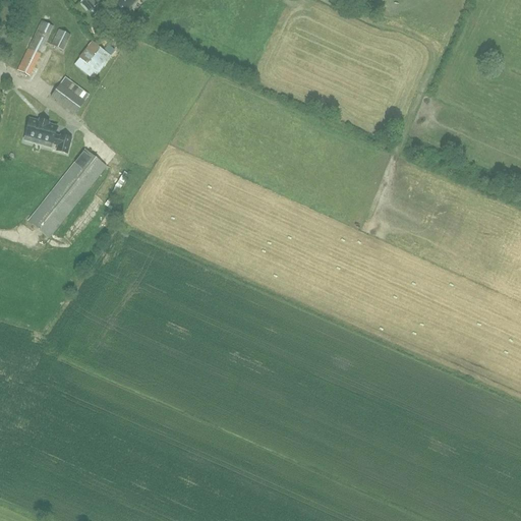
[(90,11),(95,7),(88,0),(84,0),(81,2),(90,11)]
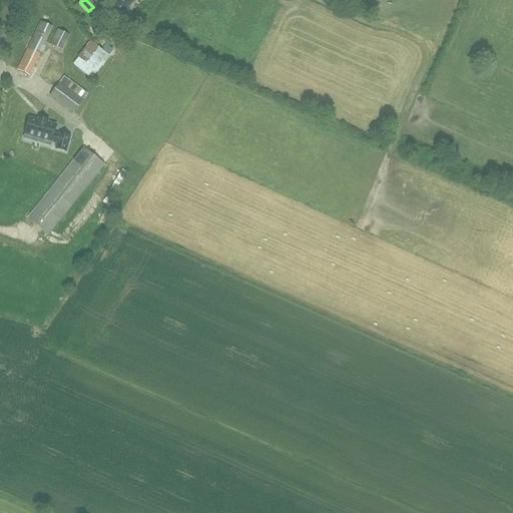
[(52,27),(41,21),(17,70),(29,75),(52,27)]
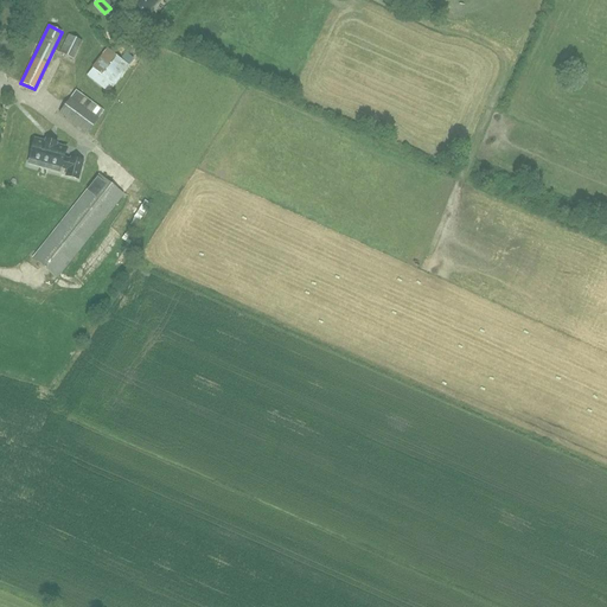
[(74,59),(82,43),(69,36),(59,53),(74,59)]
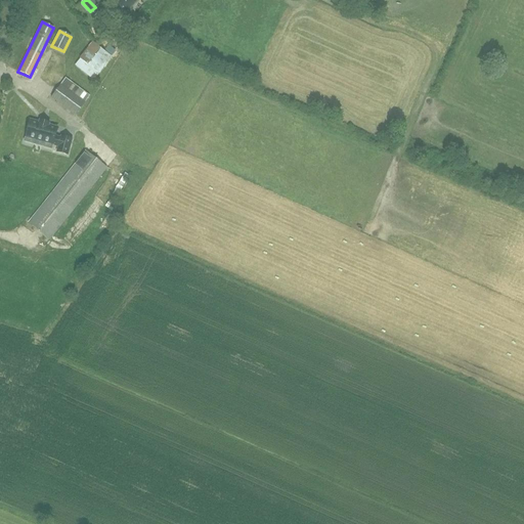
[(93,81),(99,74),(112,57),(92,42),(80,58),(80,59),(75,66),(93,81)]
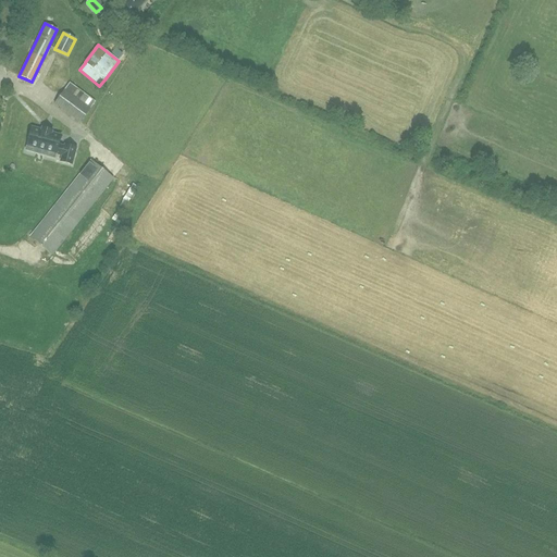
[(90,110),(90,109),(95,102),(70,83),(64,90),(54,103),(79,123),(90,110)]
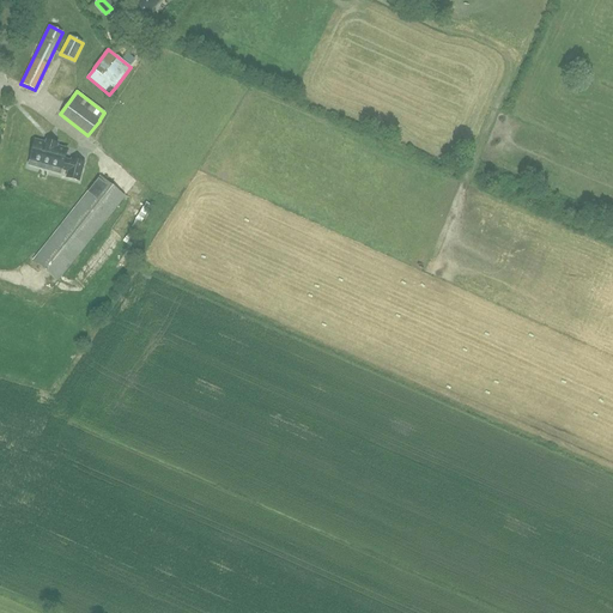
[(29,165),(41,169),(42,164),(49,167),(48,171),(61,175),(62,169),(70,171),(67,178),(79,181),(84,163),(72,159),(72,162),(65,161),(67,150),(56,147),(58,145),(47,141),(47,144),(35,141),(29,165)]
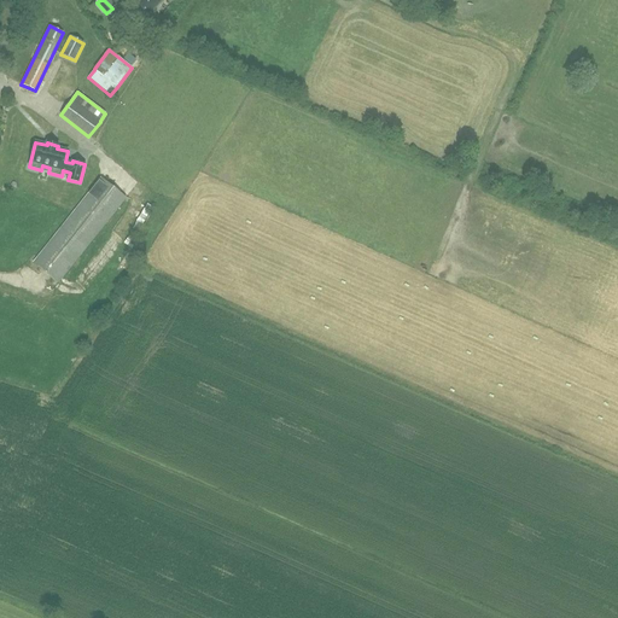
[(126,198),(101,179),(34,263),(58,283),(126,198)]
